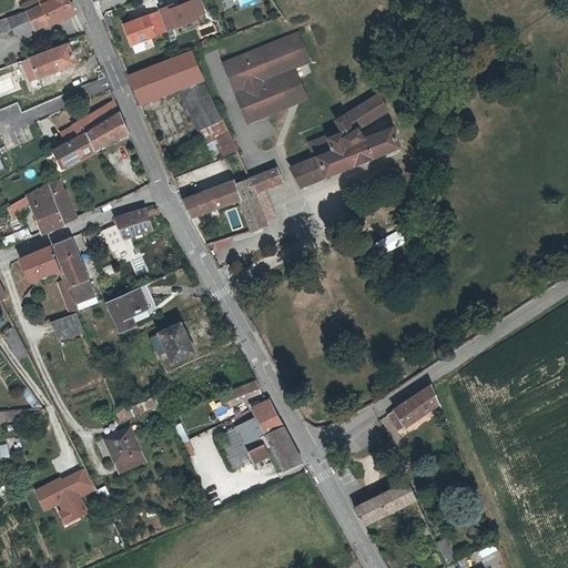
[(27,7),(29,11),(36,28),(37,29),(52,22),(42,0),(27,7)]
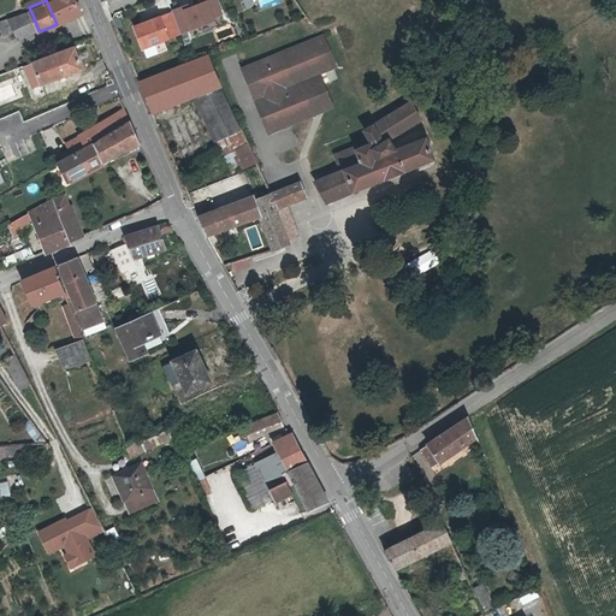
[(45,0),(46,0),(57,24),(83,12),(77,0),(45,0)]
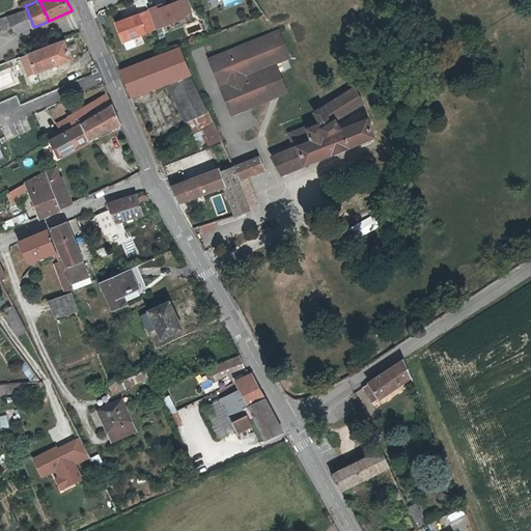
[(189,0),(179,0),(116,24),(124,47),(197,20),(189,0)]
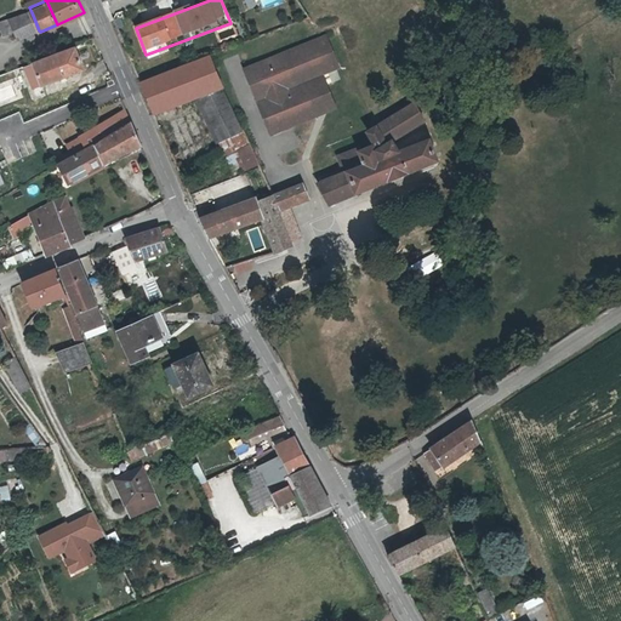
[(11,20),(17,29),(22,38),(39,30),(32,12),(11,20)]
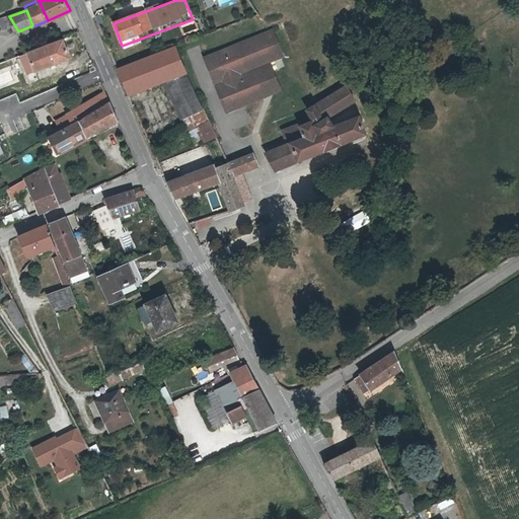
[(4,28),(14,24),(9,16),(1,19),(4,28)]
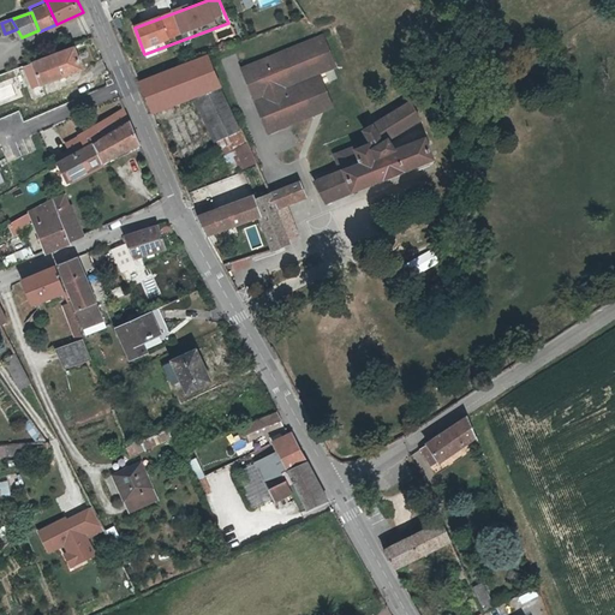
[(71,36),(75,47),(77,47),(79,46),(95,40),(90,28),(71,36)]
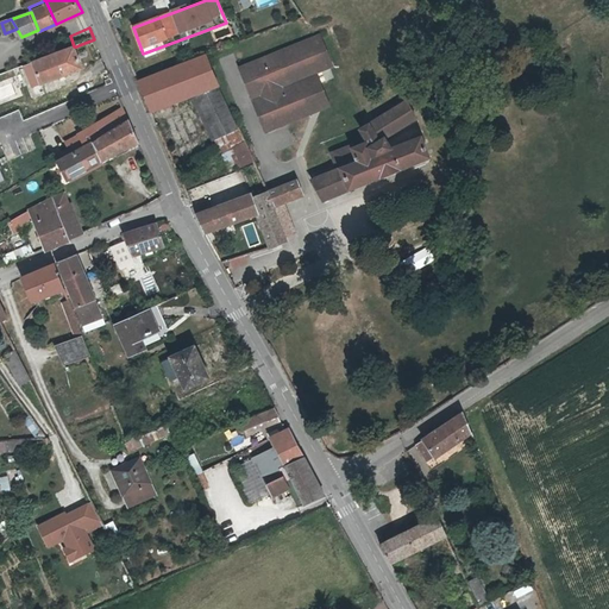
[(328,64),(325,55),(318,39),(315,41),(309,42),(320,68),(328,64)]
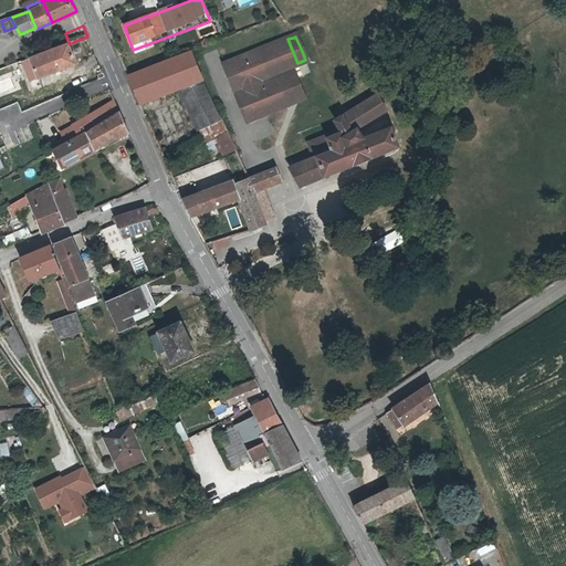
[(290,66),(297,63),(287,39),(233,62),(240,77),(248,74),(251,82),(243,85),(236,87),(248,119),(286,103),(278,80),(285,76),(282,69),(290,66)]
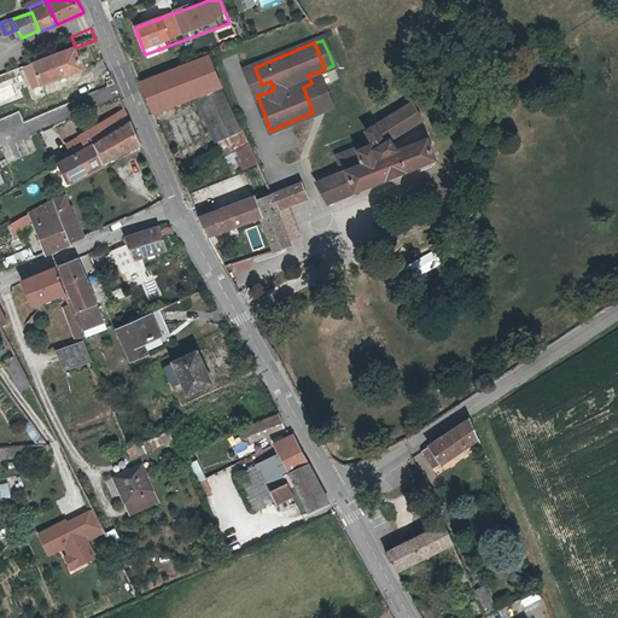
[(86,71),(77,47),(75,47),(34,63),(42,86),(44,87),(86,71)]
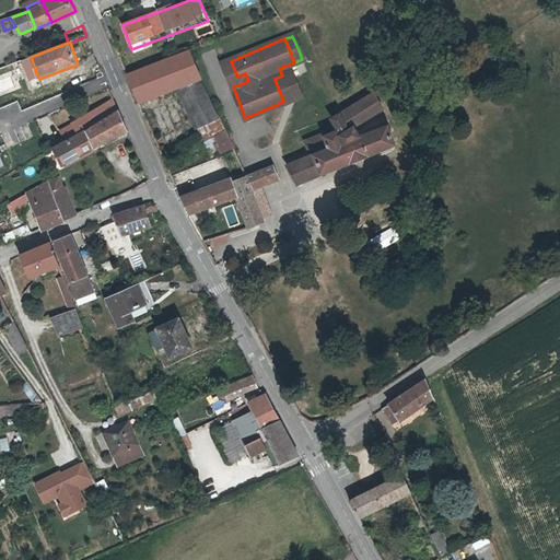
[(133,90),(136,93),(166,80),(197,69),(194,62),(188,51),(161,62),(128,76),(133,90)]
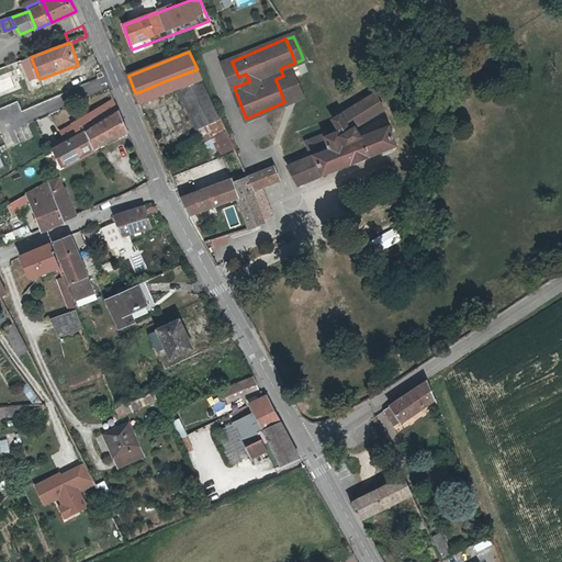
[(38,78),(31,57),(21,62),(29,81),(38,78)]
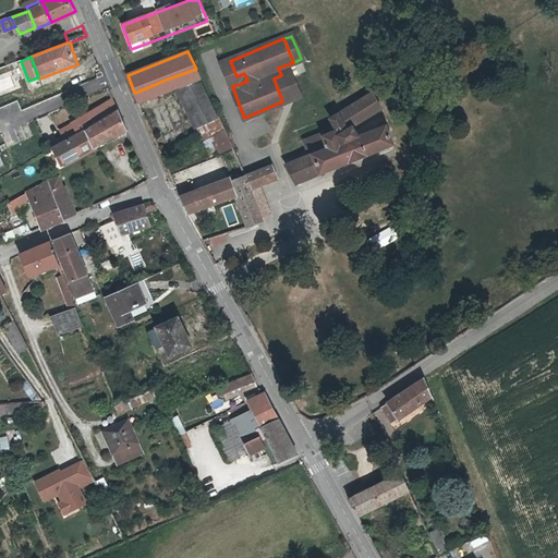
[(237,76),(230,61),(222,64),(232,86),(240,84),(247,81),(244,73),(237,76)]
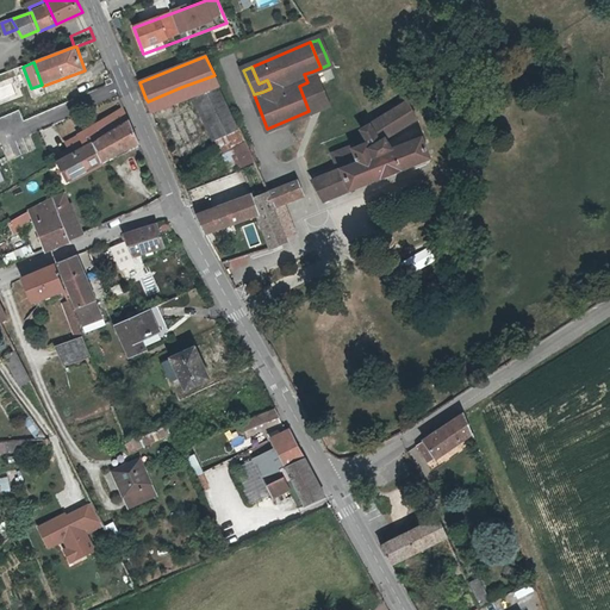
[(325,104),(312,72),(304,74),(307,82),(299,86),(309,111),(325,104)]
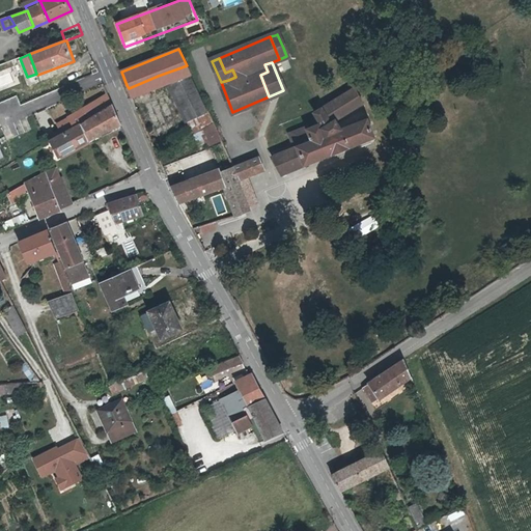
[(191,75),(187,65),(158,76),(129,88),(133,98),(162,86),(191,75)]
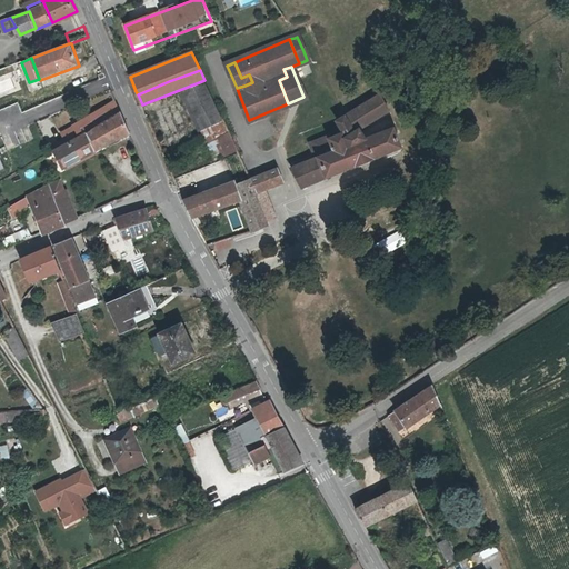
[(186,89),(199,116),(218,108),(209,89),(205,80),(186,89)]
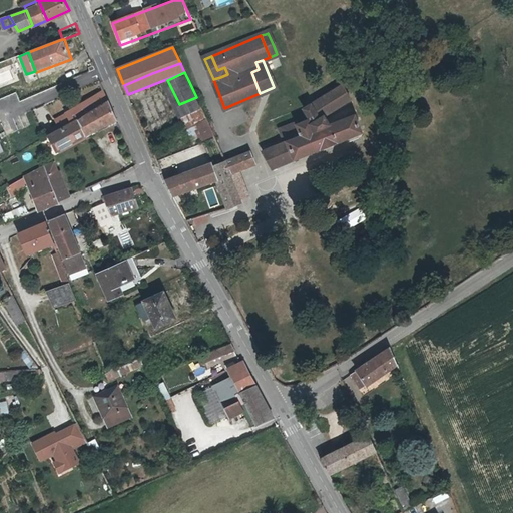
[(324,115),(352,100),(343,85),(339,87),(329,93),(326,95),(309,105),(318,119),(324,115)]
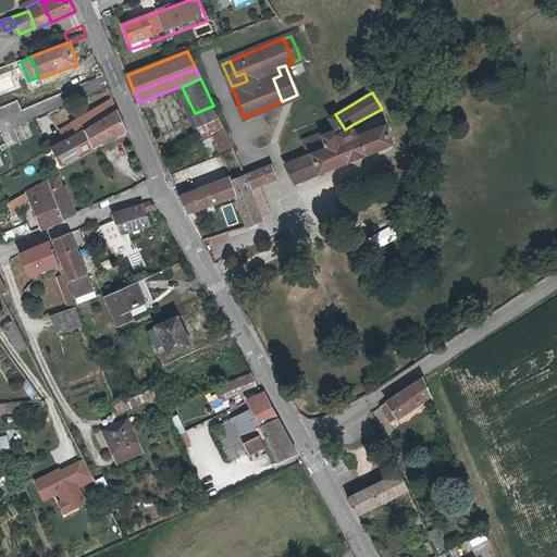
[(357,101),(368,95),(367,93),(356,99),(357,101)]
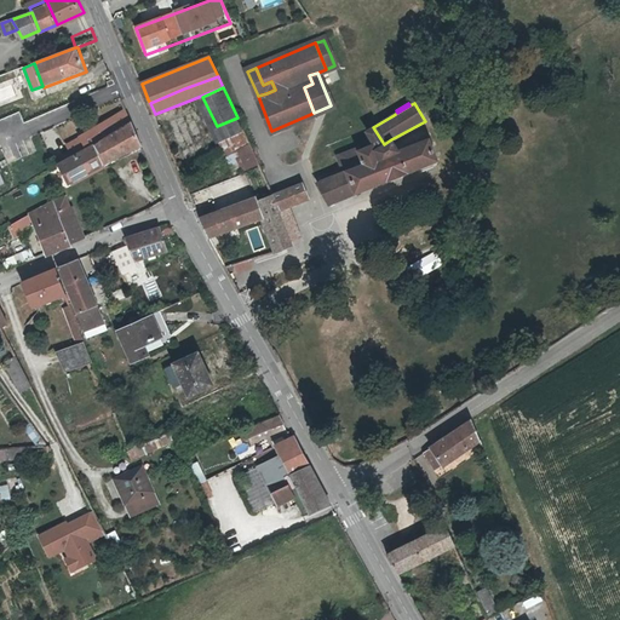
[(67,145),(74,158),(92,147),(132,124),(126,110),(67,145)]
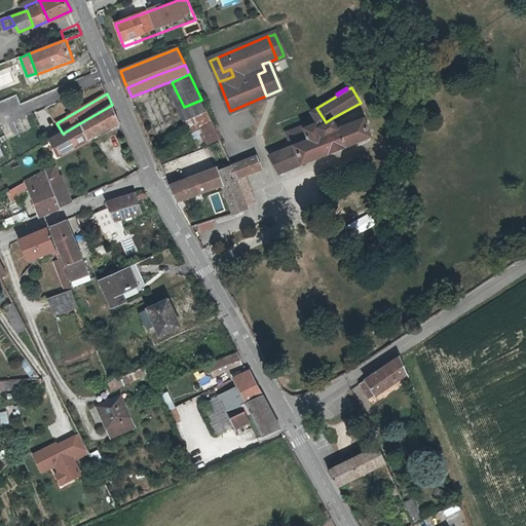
[(120,124),(112,105),(78,124),(63,134),(50,141),(59,158),(120,124)]
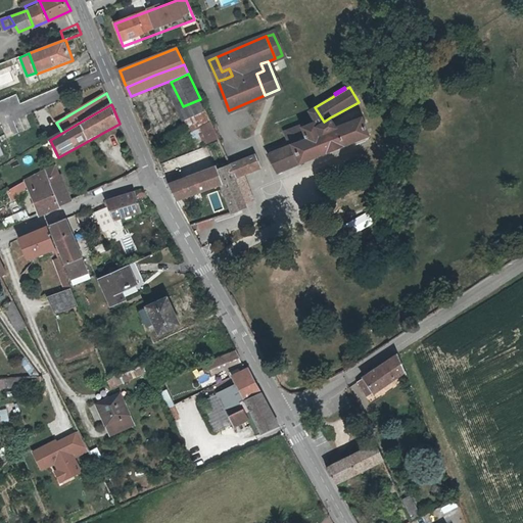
[(319,126),(317,128),(320,134),(335,128),(330,117),(324,122),(315,107),(310,110),(319,126)]
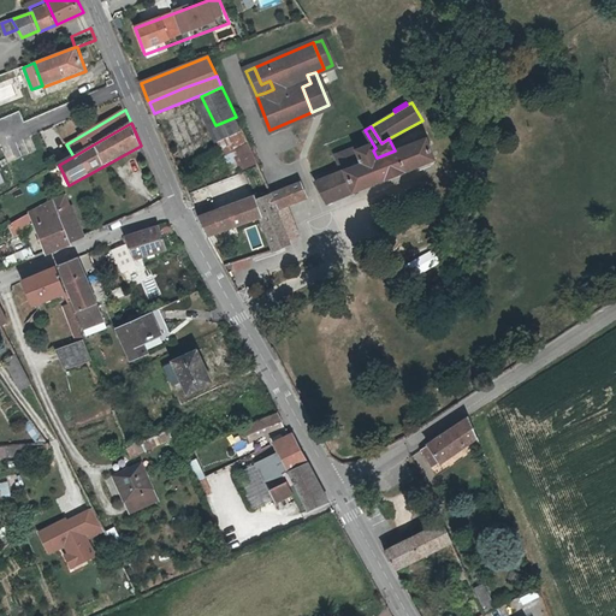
[(338,160),(343,172),(317,182),(327,203),(353,193),(385,179),(436,160),(427,138),(395,150),(377,158),(373,150),(371,146),(360,149),(359,147),(336,155),(338,160)]
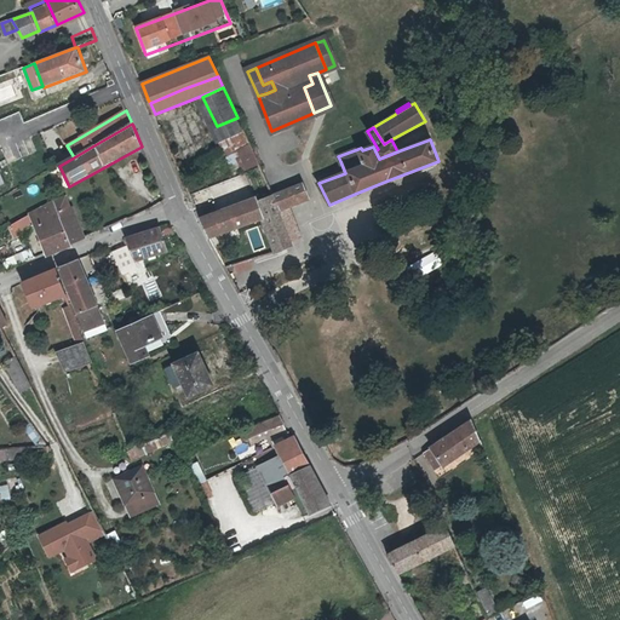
[(292,246),(291,242),(277,211),(291,206),(309,199),(303,183),(273,195),(257,201),(263,217),(265,222),(276,253),(292,246)]
